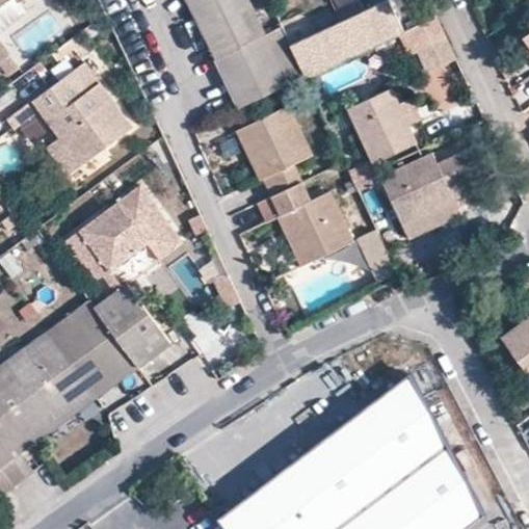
[(185,0),(237,108),(303,77),(288,45),(281,30),(263,37),(245,0),(185,0)]
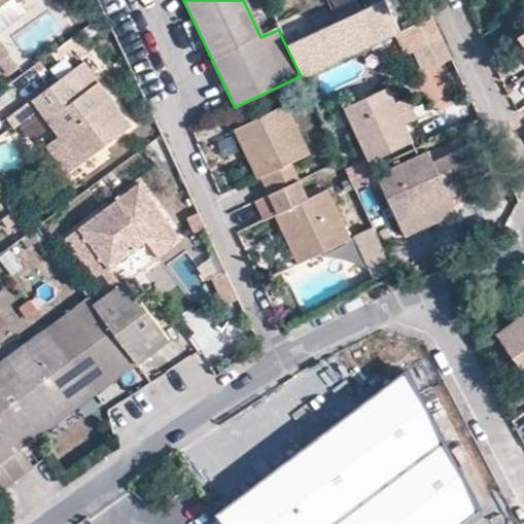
[(335,22),(324,0),(264,0),(278,30),(285,44),(335,22)]
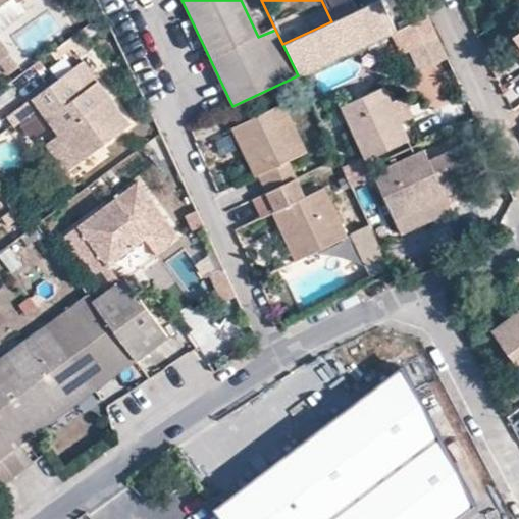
[(374,0),(331,21),(282,44),(298,75),(299,79),(394,33),(377,0),(374,0)]
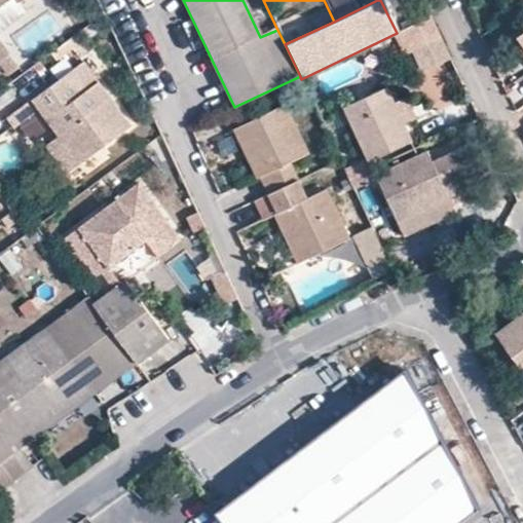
[(426,24),(402,35),(411,53),(427,46),(424,39),(433,36),(426,24)]
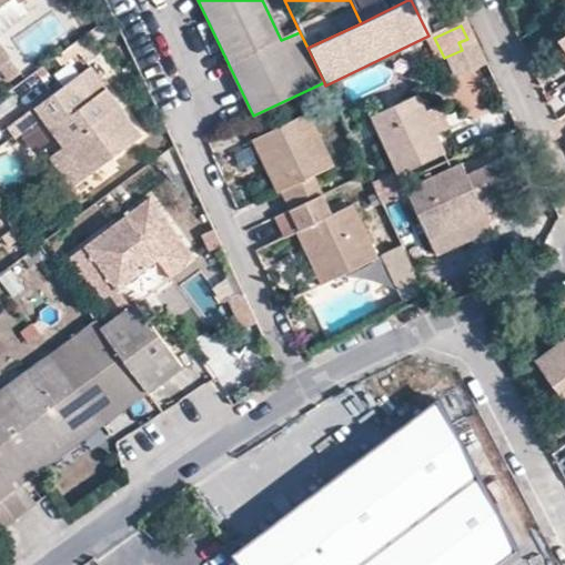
[(444,58),(434,38),(427,41),(437,61),(444,58)]
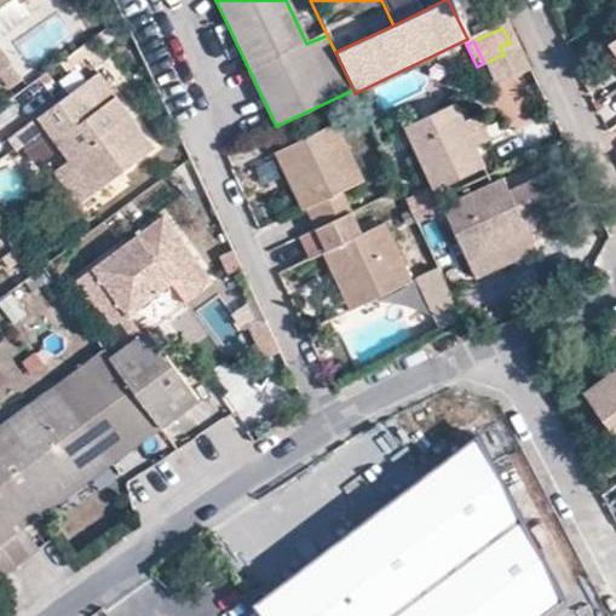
[(92,76),(32,121),(58,159),(44,168),(73,208),(148,151),(92,76)]
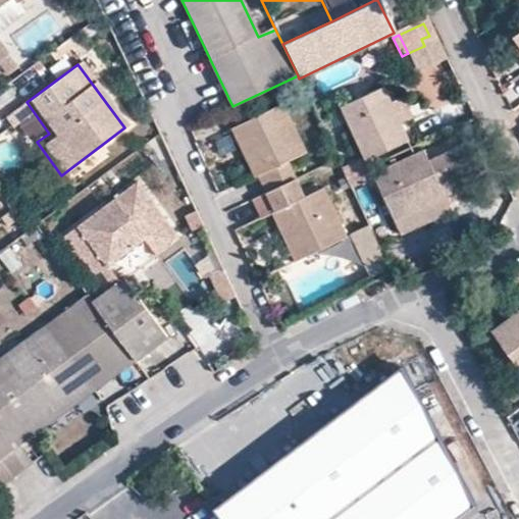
[(365,158),(406,138),(381,86),(341,106),(365,158)]
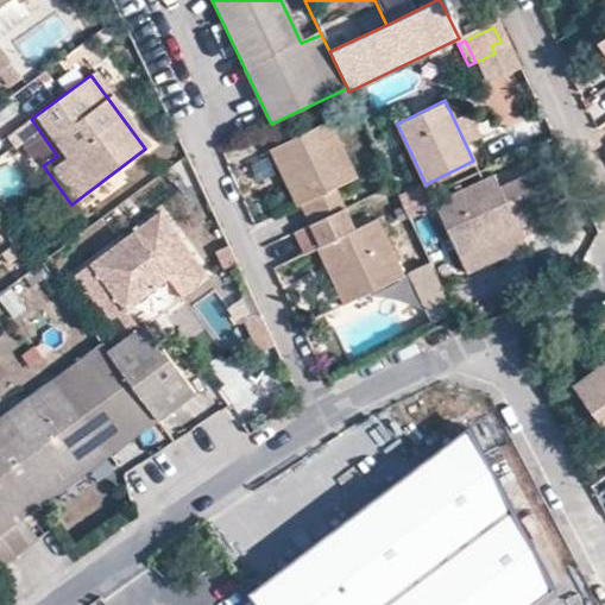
[(341,307),(402,278),(376,224),(354,233),(334,190),(354,180),(327,124),(269,153),(296,209),(300,207),(310,227),(321,249),(314,252),(341,307)]
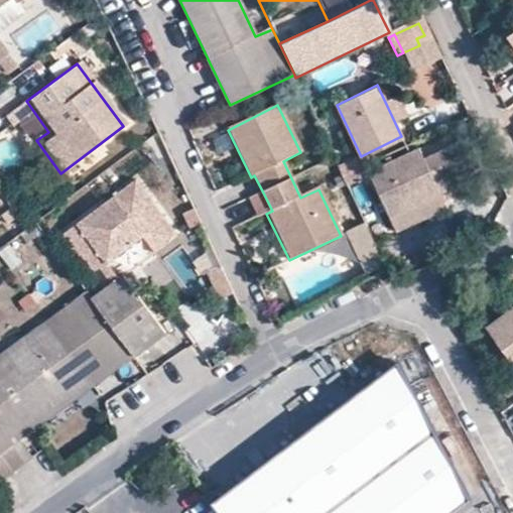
[(446,211),(437,190),(422,158),(417,147),(366,171),(396,235),(446,211)]
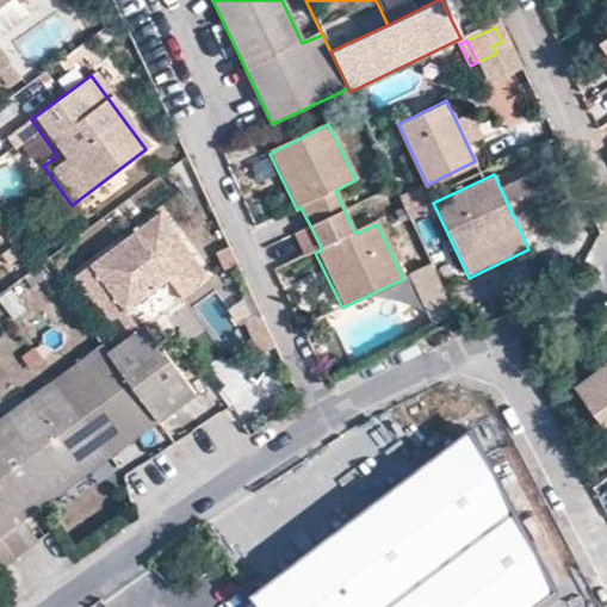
[(500,187),(518,225),(549,212),(531,174),(500,187)]
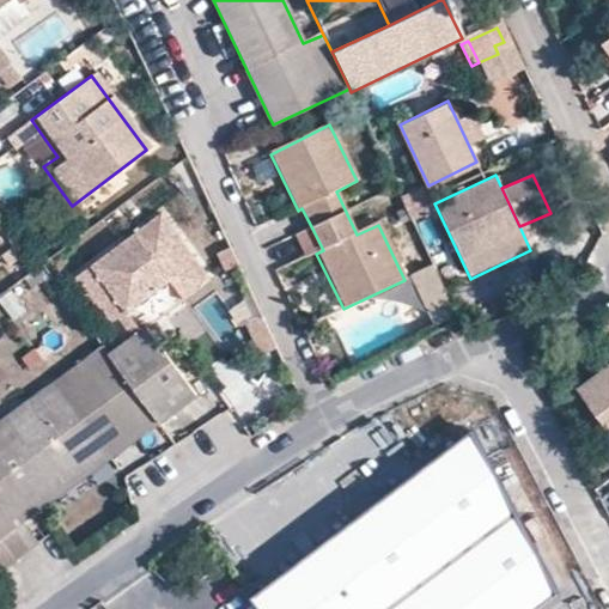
[(159,213),(90,266),(89,267),(125,314),(157,288),(152,284),(163,275),(181,300),(209,280),(159,213)]
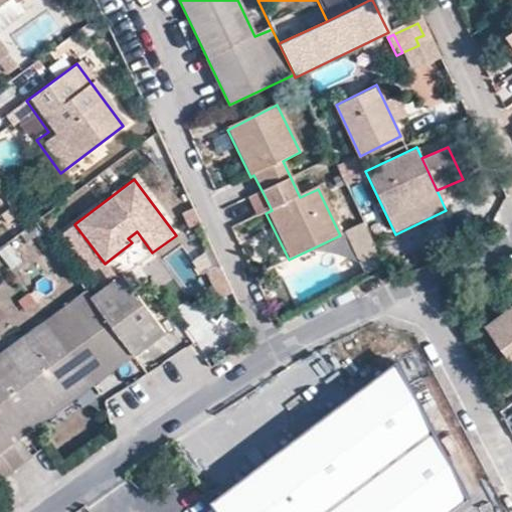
[(263,192),(245,201),(256,219),(266,213),(272,210),(263,192)]
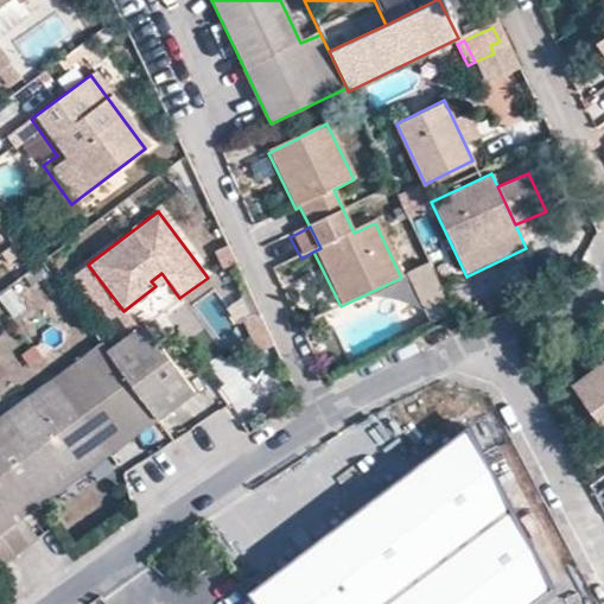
[(395,247),(405,267),(423,259),(413,239),(395,247)]
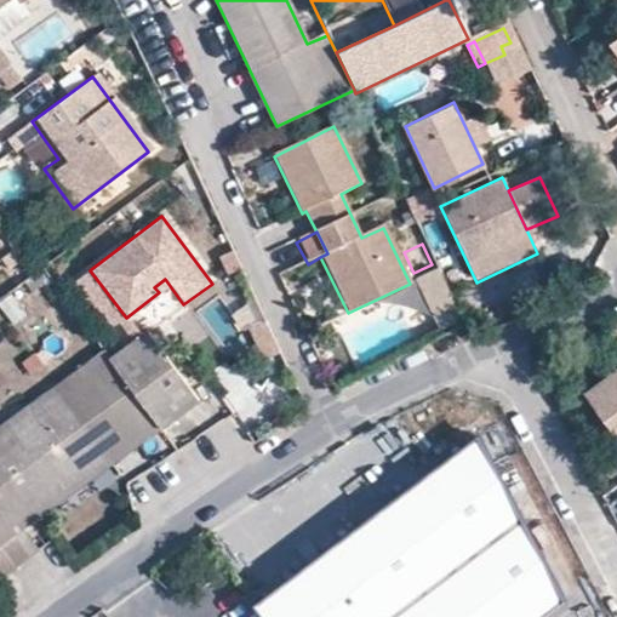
[(435,273),(413,284),(438,332),(460,321),(435,273)]
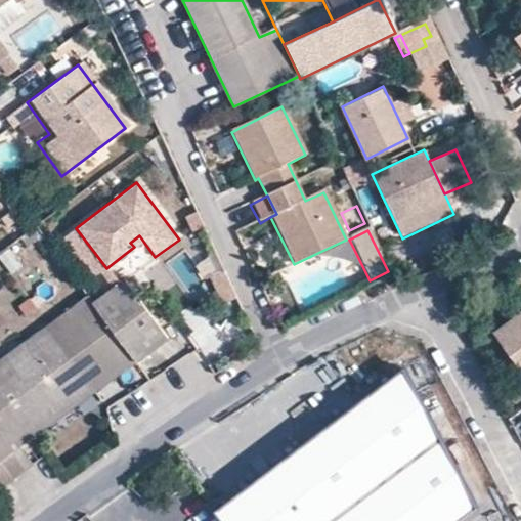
[(134,247),(106,268),(118,284),(123,280),(155,257),(139,235),(130,243),(134,247)]
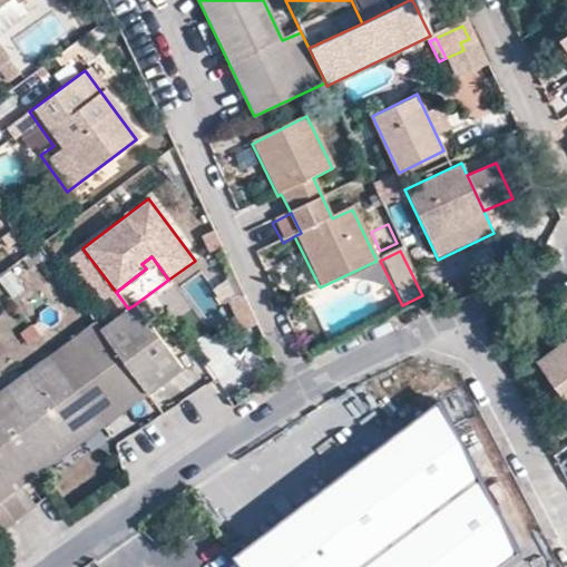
[(12,266),(0,275),(0,277),(15,296),(27,286),(12,266)]
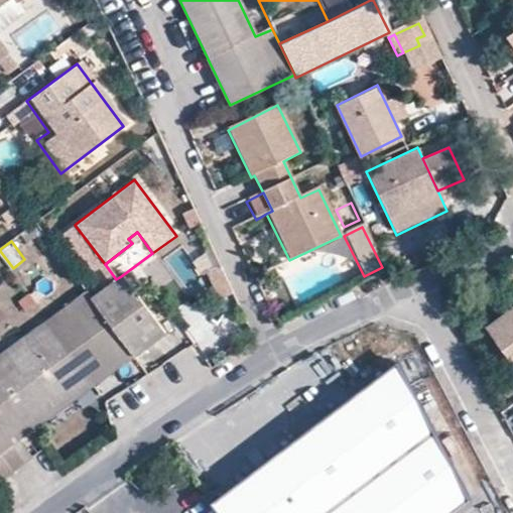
[(220,268),(205,275),(216,299),(231,292),(220,268)]
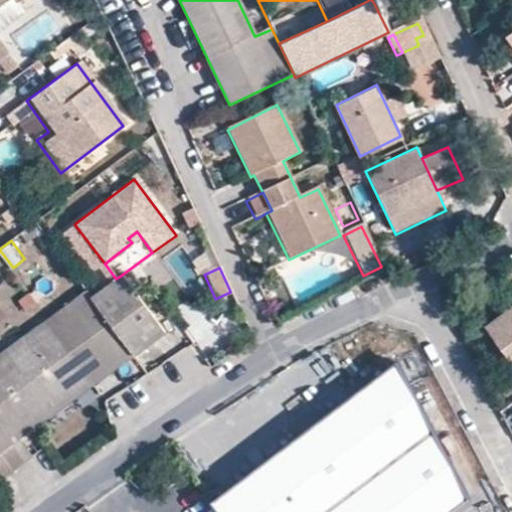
[(116,279),(90,299),(131,354),(162,331),(121,276),(116,279)]
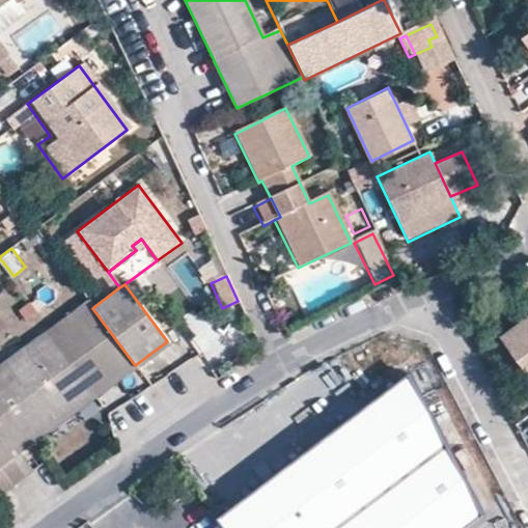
[(90,307),(53,334),(93,389),(96,393),(135,365),(90,307)]
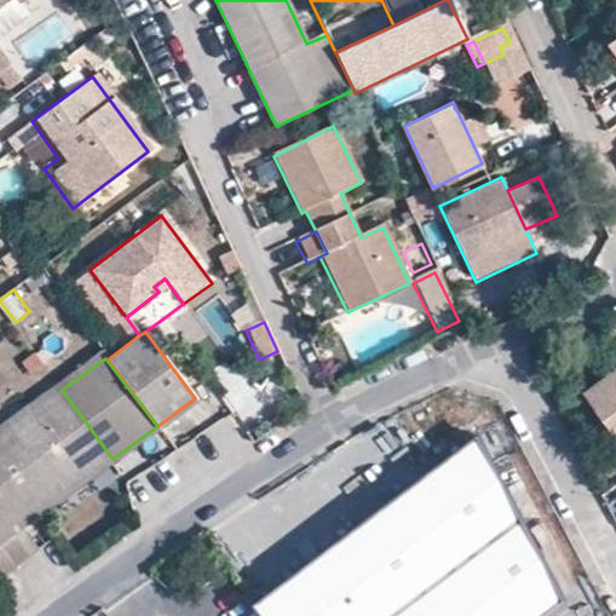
[(615,438),(615,369),(583,395),(615,438)]
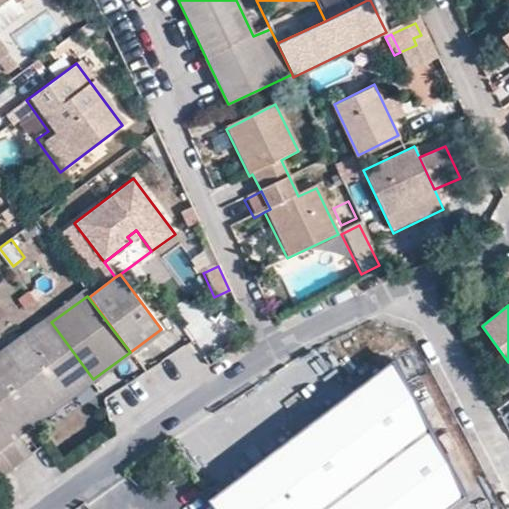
[(51,322),(0,359),(0,388),(26,423),(50,405),(47,401),(67,386),(70,390),(90,375),(51,322)]
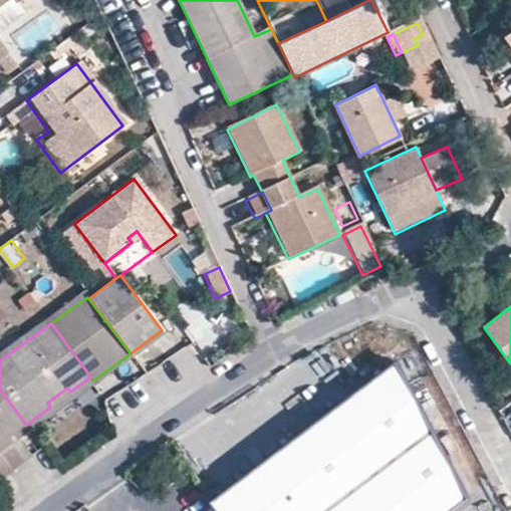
[(395,369),(215,508),(217,510),(449,510),(465,499),(395,369)]
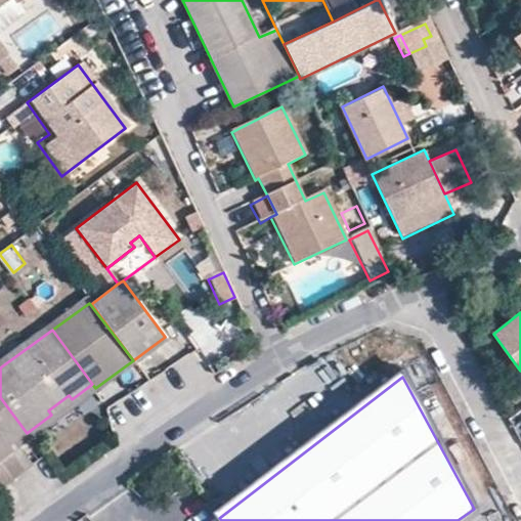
[(31,475),(17,457),(35,444),(27,433),(0,397),(0,478),(9,490),(31,475)]
